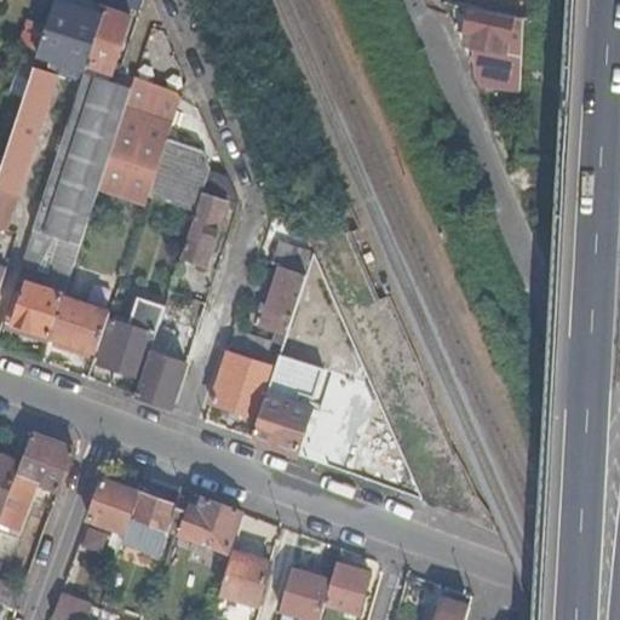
[(483,0),(443,0),(446,3),(469,9),(482,11),(483,0)]
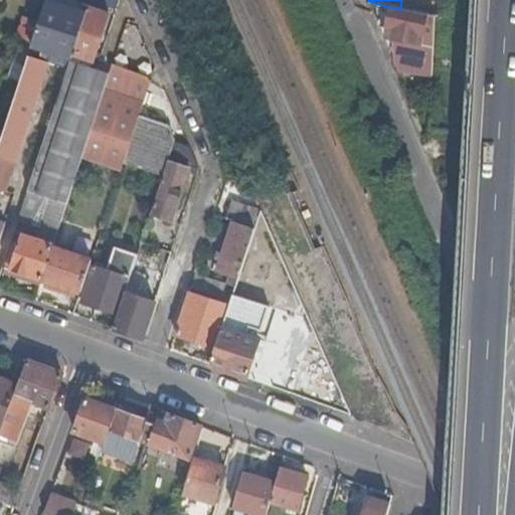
[(434,15),(434,0),(401,0),(400,9),(425,14),(434,15)]
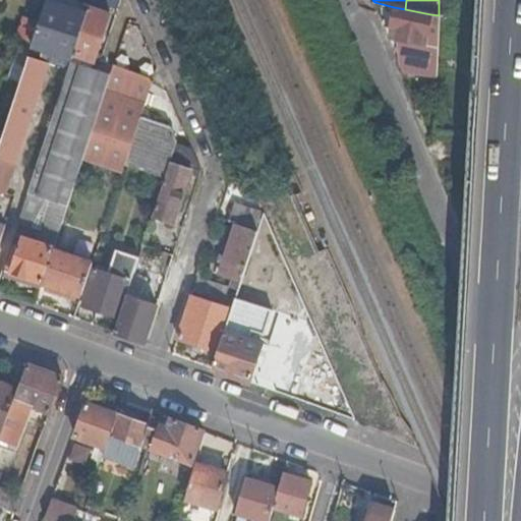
[(106,6),(91,1),(90,6),(104,11),(106,6)]
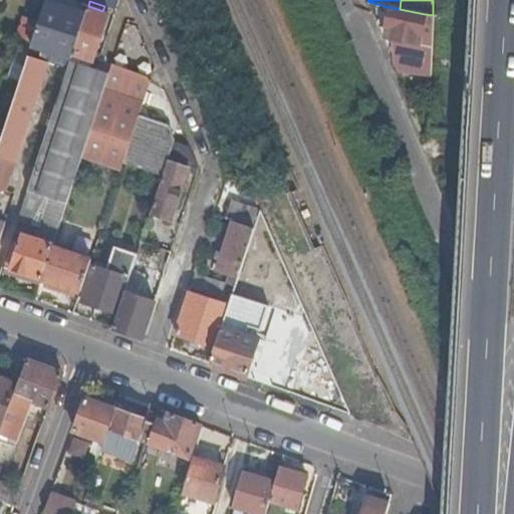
[(73,4),(68,17),(83,21),(87,9),(73,4)]
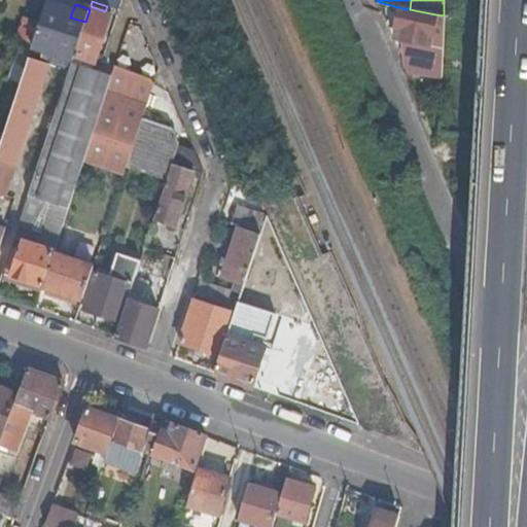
[(85,22),(74,56),(95,63),(95,62),(110,14),(105,11),(91,6),(90,9),(85,22)]
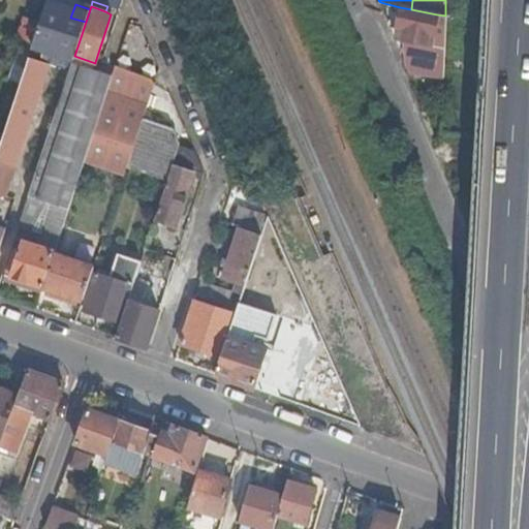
[(411,9),(400,7),(396,27),(398,27),(404,28),(402,39),(402,40),(431,45),(437,14),(411,9)]
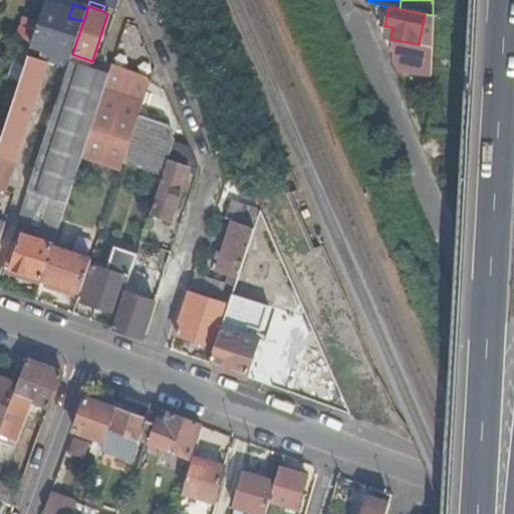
[(0,159),(14,163),(47,61),(43,60),(46,48),(71,56),(72,54),(83,21),(68,17),(43,9),(39,20),(24,65),(0,141),(0,159)]
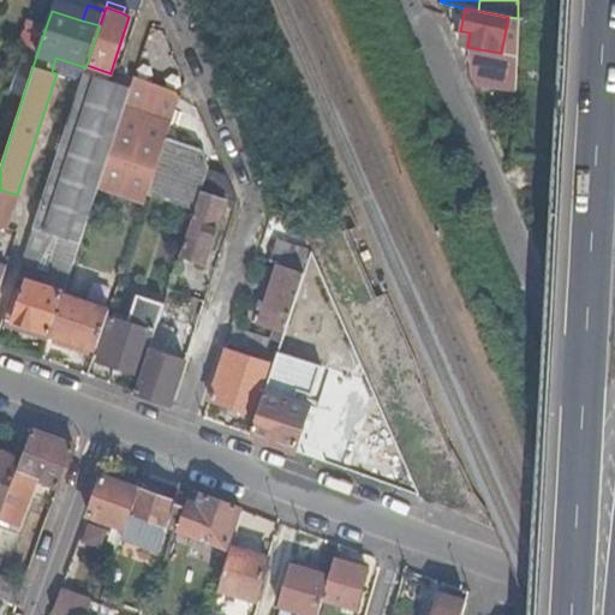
[(25,54),(18,75),(29,78),(47,24),(29,19),(18,52),(25,54)]
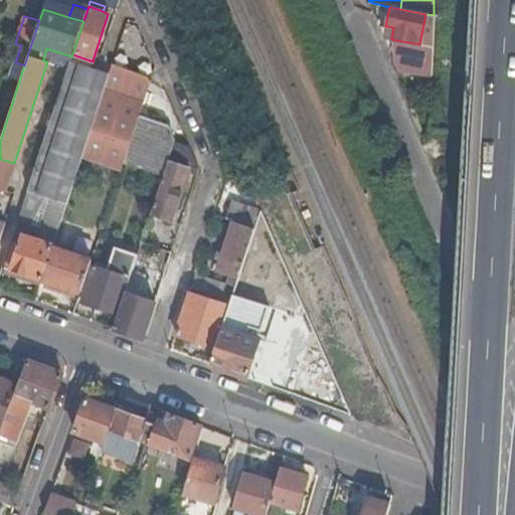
[(391,39),(392,44),(434,52),(434,46),(419,44),(391,39)]
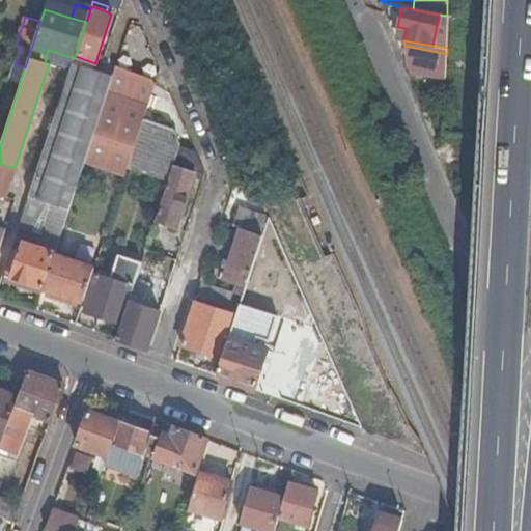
[(410,68),(446,74),(447,54),(404,46),(410,68)]
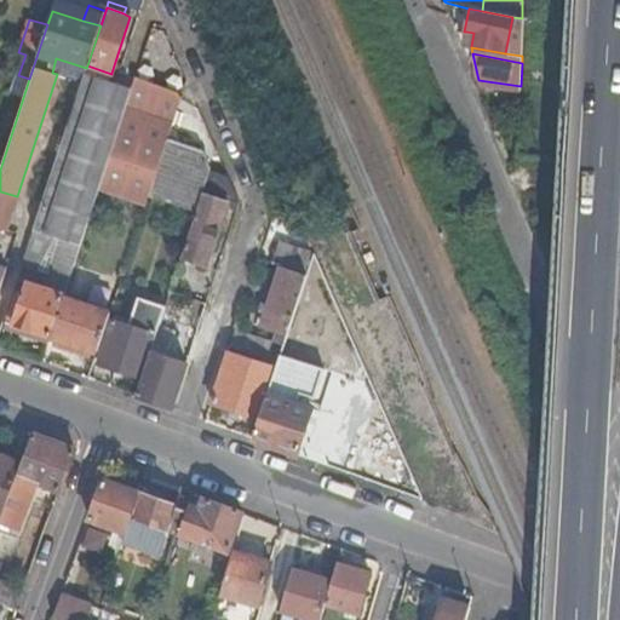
[(86,68),(85,74),(109,81),(112,74),(87,65),(86,68)]
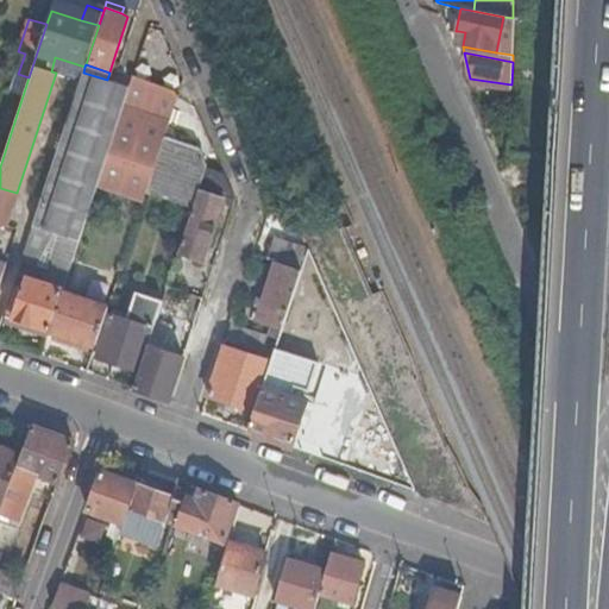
[(49,269),(44,282),(63,288),(96,188),(108,152),(119,123),(124,107),(130,88),(107,80),(83,73),(32,226),(60,234),(49,269)]
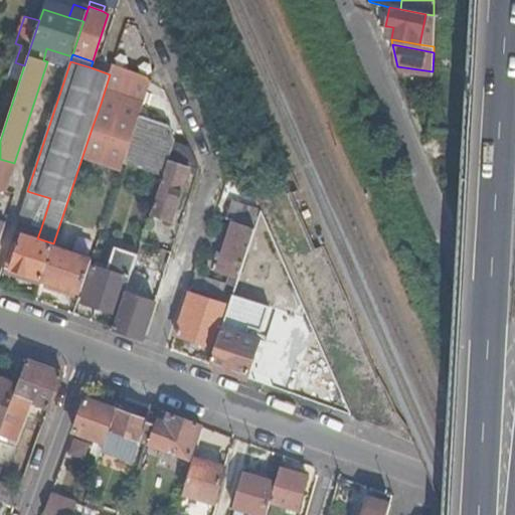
[(144,104),(151,81),(148,76),(114,64),(110,74),(105,91),(144,104)]
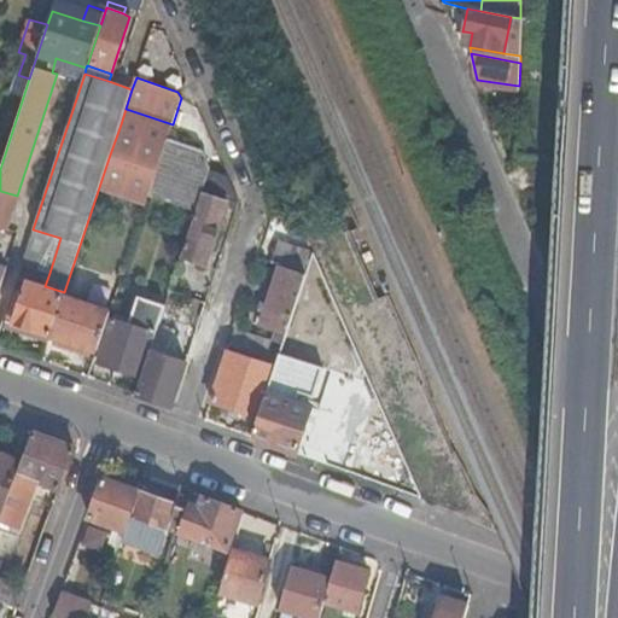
[(157,170),(168,139),(167,138),(156,170),(157,170)]
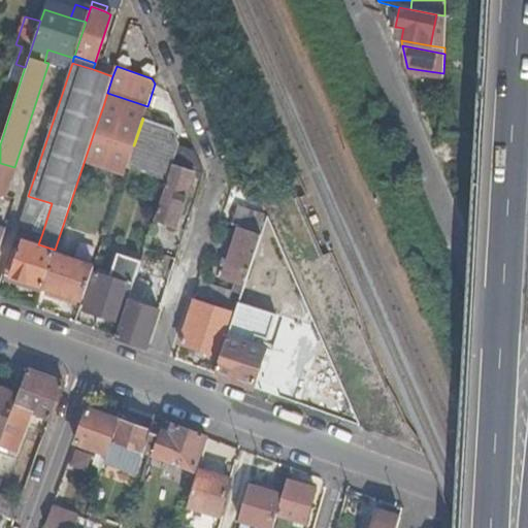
[(167,180),(173,163),(179,144),(180,141),(174,129),(143,119),(134,145),(128,167),(167,180)]
